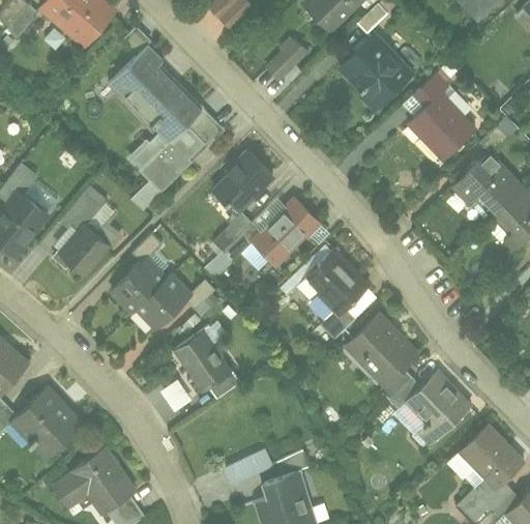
[(10,0),(0,15),(0,29),(16,41),(35,17),(13,0),(10,0)]
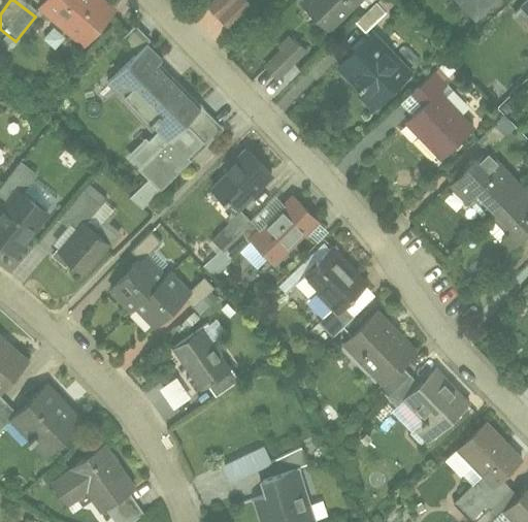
[(119,10),(106,0),(46,0),(39,10),(84,50),(119,10)]
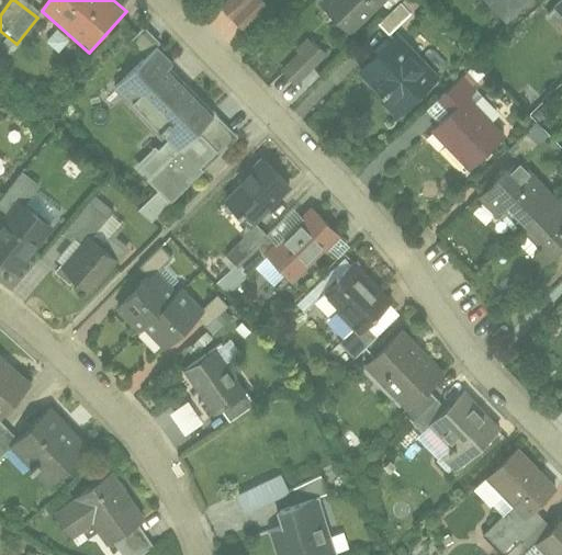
[(258,0),(233,0),(222,12),(245,36),(270,12),(258,0)]
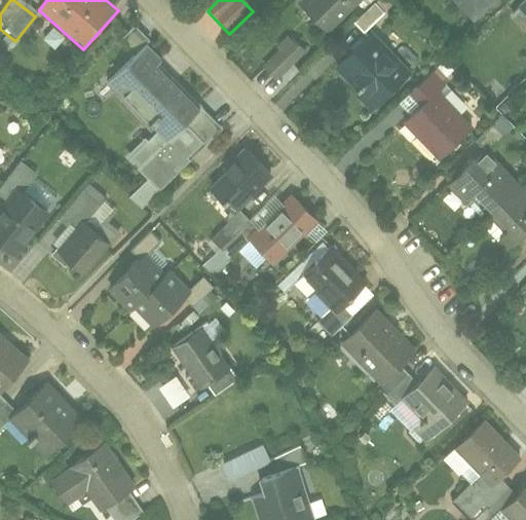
[(362,0),(304,0),(300,5),(330,34),(362,0)]
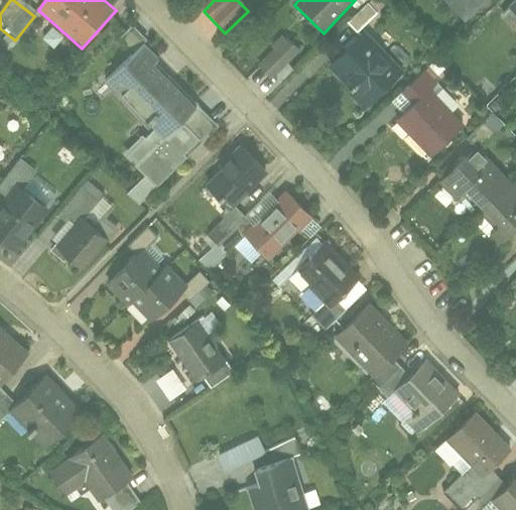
[(354,33),(383,10),(375,0),(346,24),(354,33)]
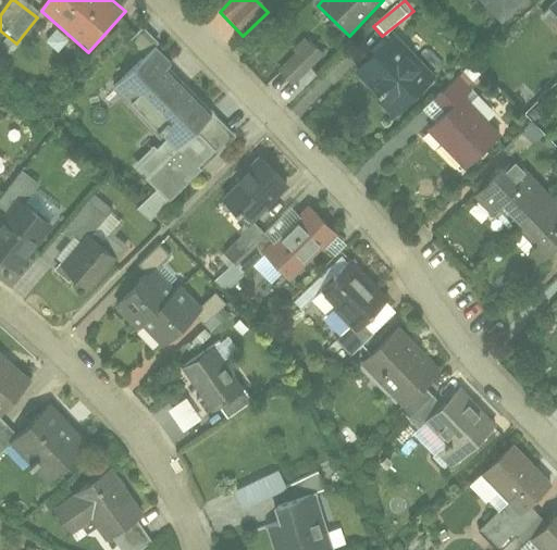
[(533,0),(477,0),(505,28),(533,0)]
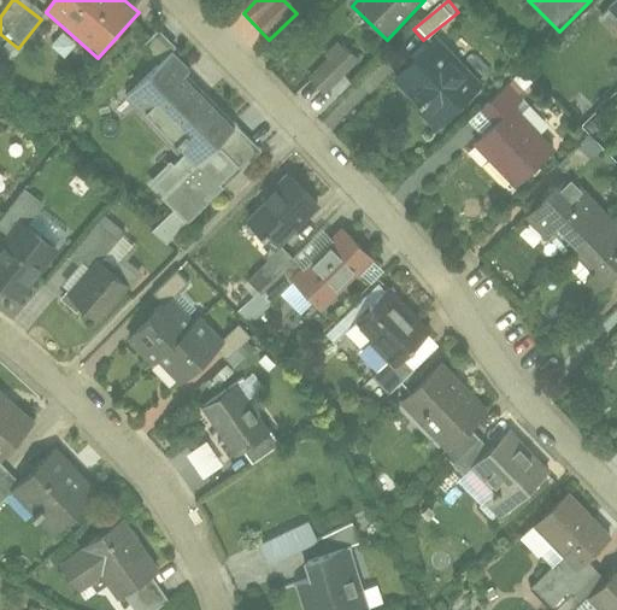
[(616,1),(604,15),(616,27),(616,1)]
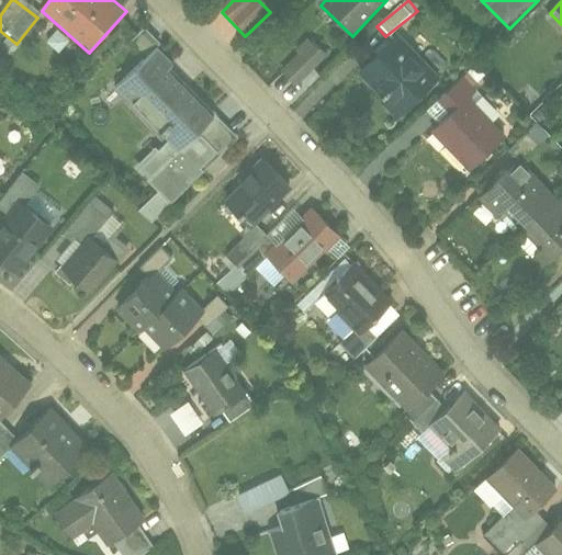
[(356,74),(401,117),(439,78),(395,34),(356,74)]
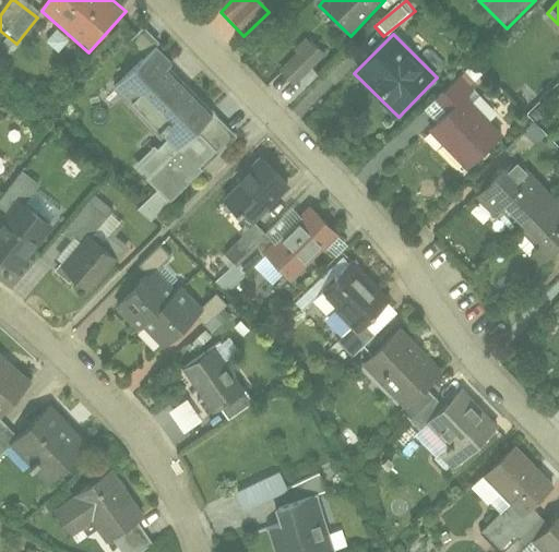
[(281,106),(325,64),(307,45),(263,86),(281,106)]
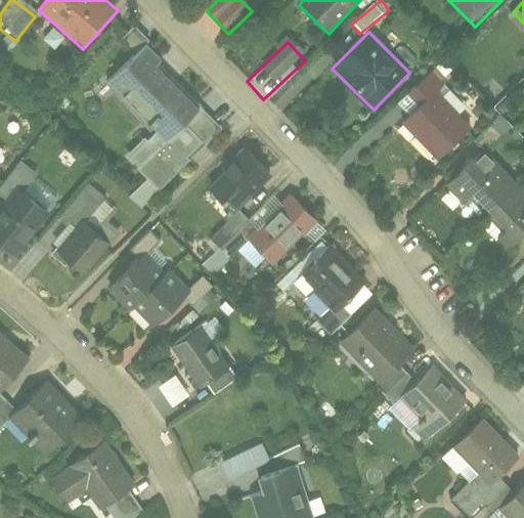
[(161,190),(221,129),(157,66),(163,59),(147,45),(108,84),(153,127),(125,156),(161,190)]
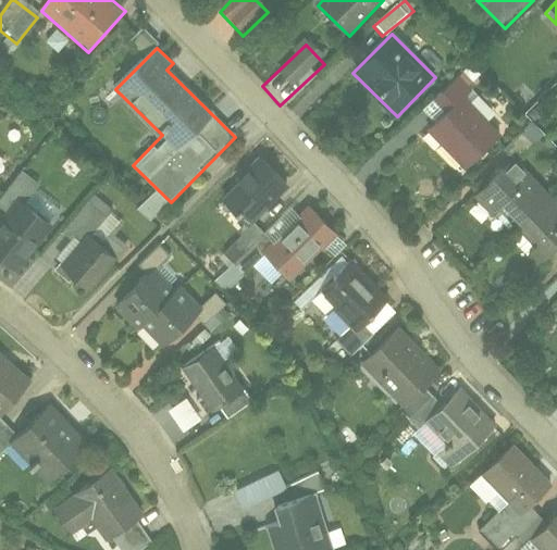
[(426,133),(465,171),(504,130),(468,97),(472,92),(457,77),(435,99),(447,112),(426,133)]
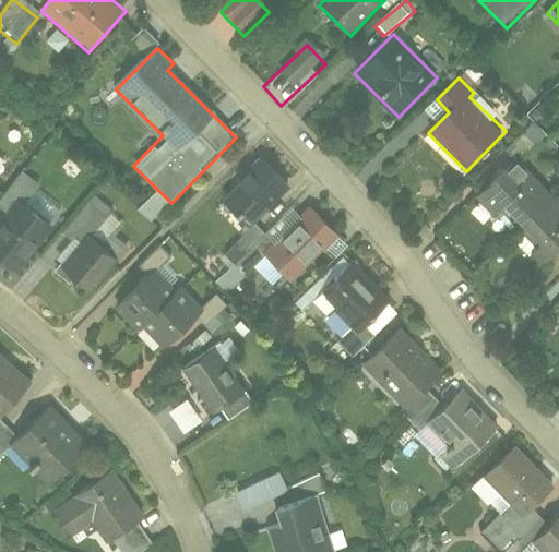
[(249,227),(290,186),(262,158),(221,200),(249,227)]
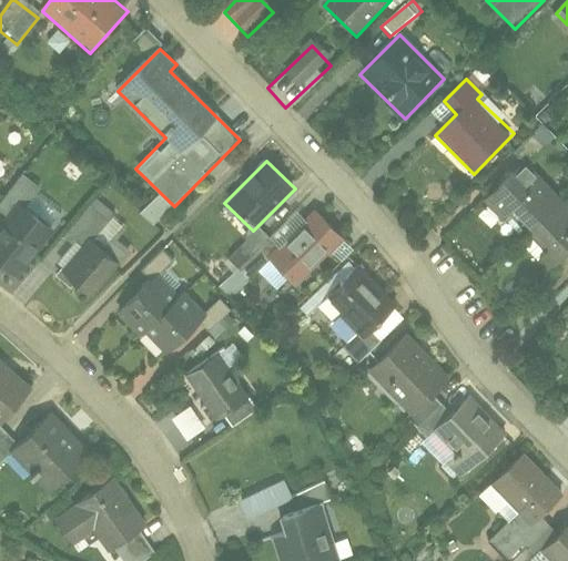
[(549,271),(567,252),(567,205),(525,161),(485,201),(504,221),(515,210),(546,242),(534,254),(549,271)]
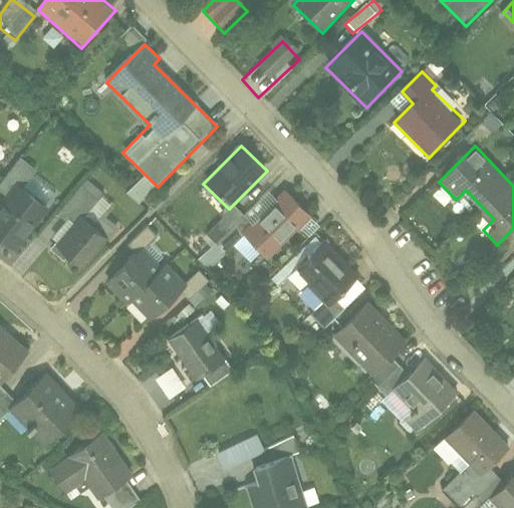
[(0,208),(0,240),(15,252),(50,207),(25,188),(37,173),(21,161),(0,189),(0,195),(6,200),(0,208)]
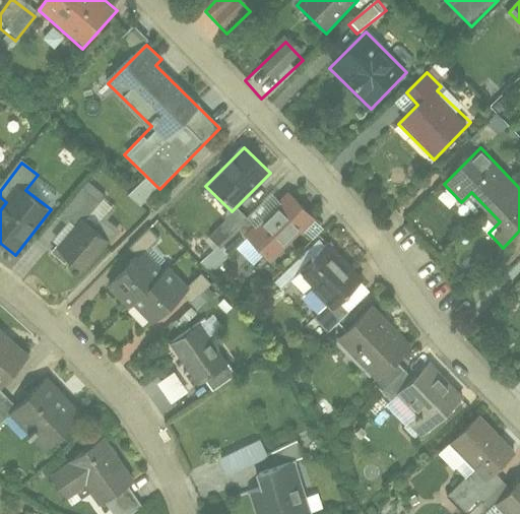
[(55,248),(84,272),(118,232),(103,219),(115,205),(89,185),(61,219),(71,228),(55,248)]
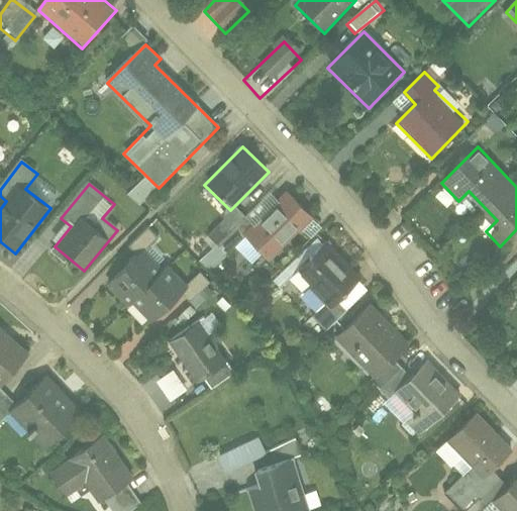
[(270,259),(311,216),(286,191),(243,234),(270,259)]
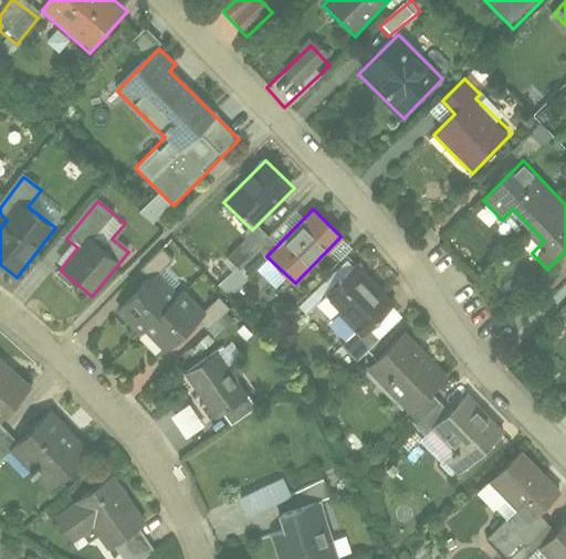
[(366,334),(395,305),(356,265),(326,293),(366,334)]
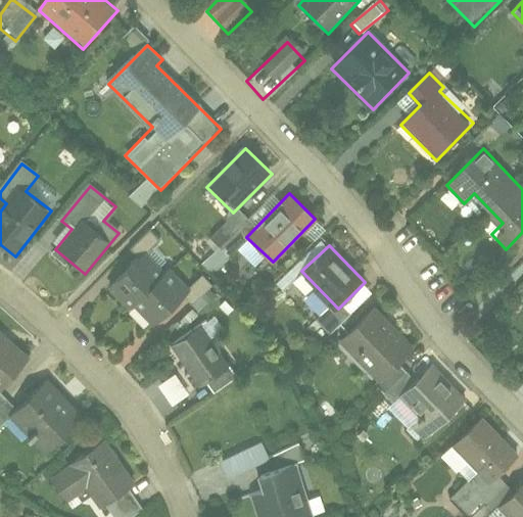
[(135,306),(150,324),(190,288),(170,267),(163,272),(148,254),(107,291),(127,313),(135,306)]
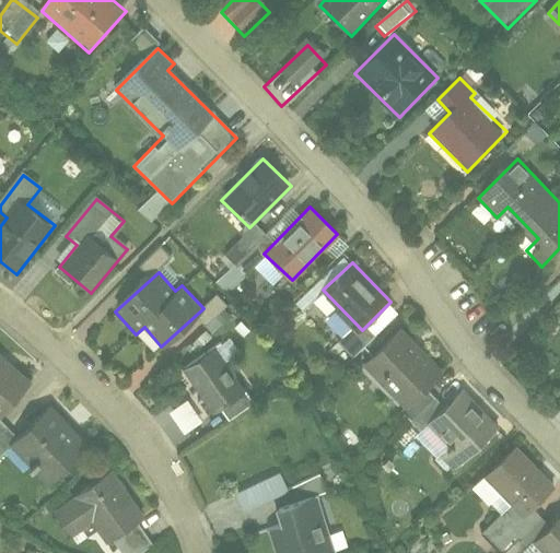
[(406,411),(445,373),(403,329),(363,366),(406,411)]
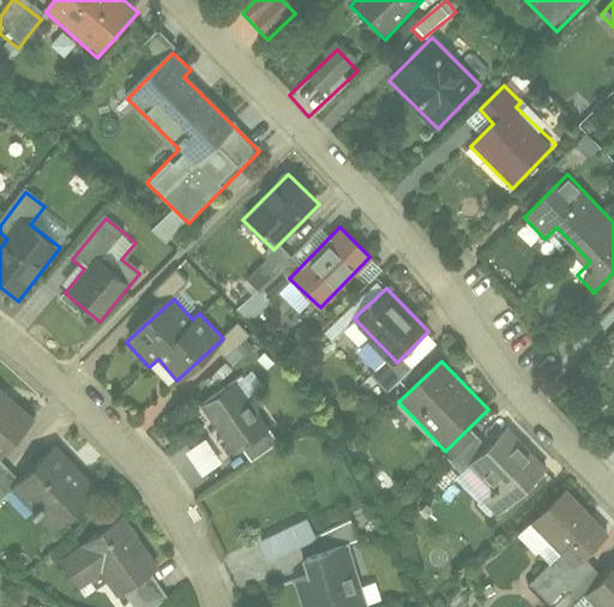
[(270,431),(238,384),(200,409),(233,456),(270,431)]
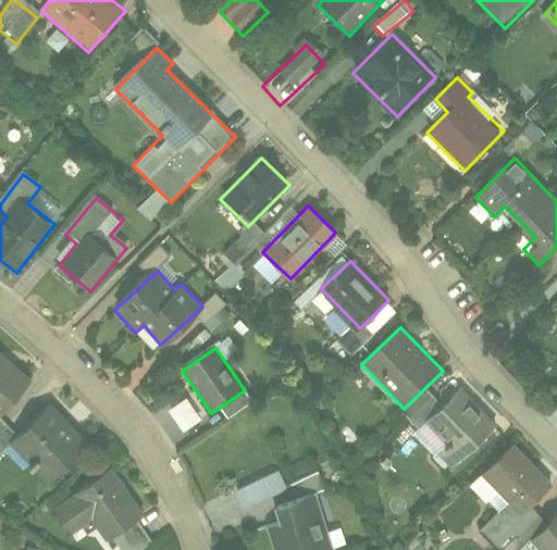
[(0,416),(33,382),(0,351),(0,416)]
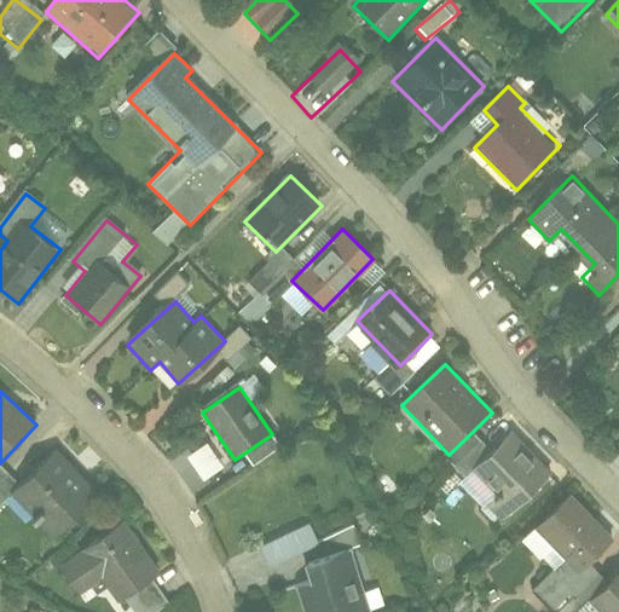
[(505,525),(554,475),(510,433),(472,473),(496,496),(486,507),(505,525)]
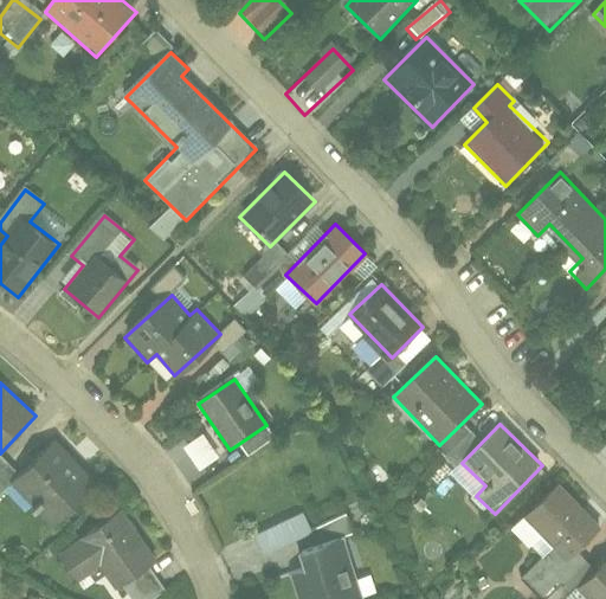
[(51,527),(97,485),(56,440),(10,482),(51,527)]
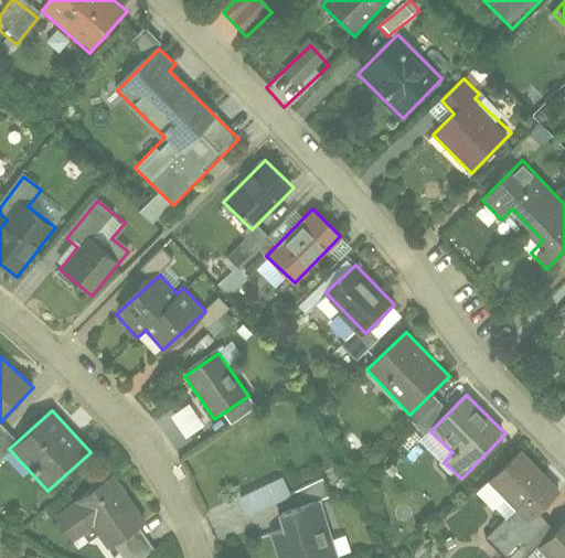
[(561,494),(520,452),(489,482),(515,510),(484,540),(501,557),(512,557),(546,524),(539,515),(561,494)]
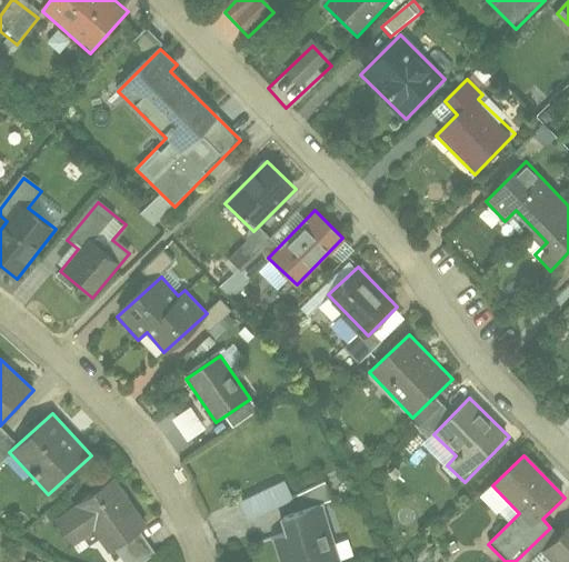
[(147,529),(113,479),(55,518),(73,548),(93,534),(107,554),(147,529)]
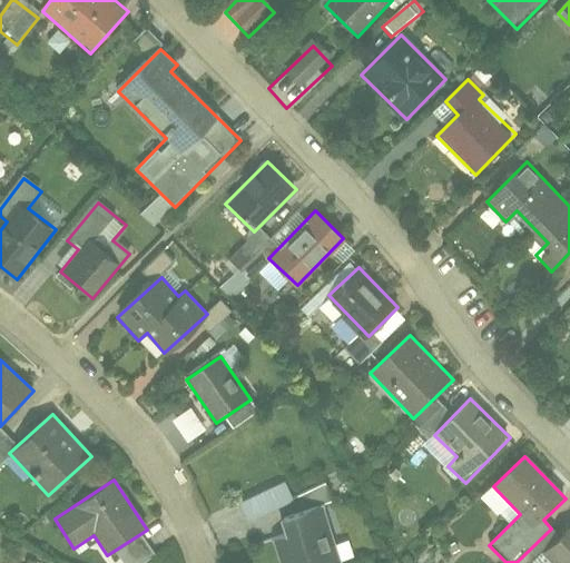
[(242,523),(292,506),(285,487),(236,505),(242,523)]
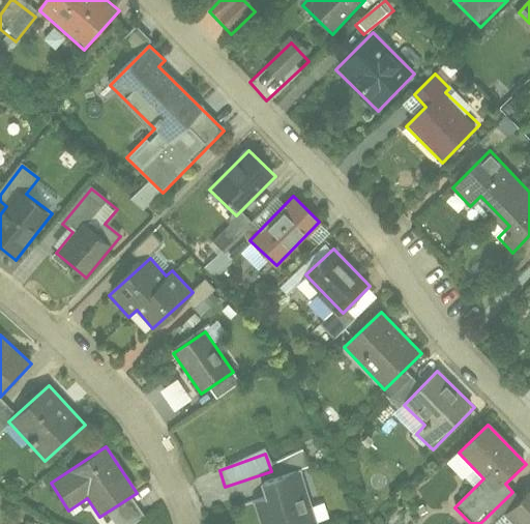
[(316,523),(304,471),(263,481),(267,498),(255,501),(260,523),(316,523)]
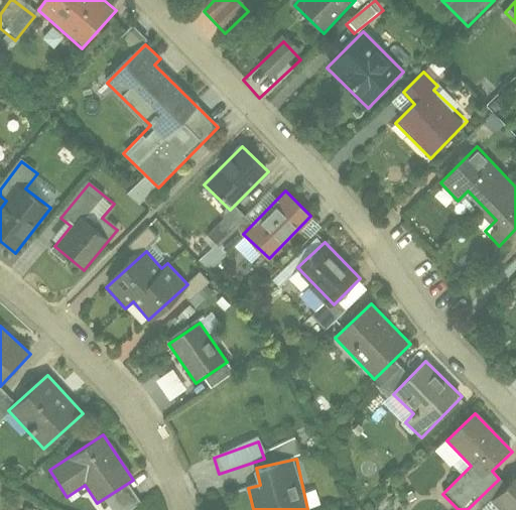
[(515,509),(515,480),(492,504),(497,509),(515,509)]
